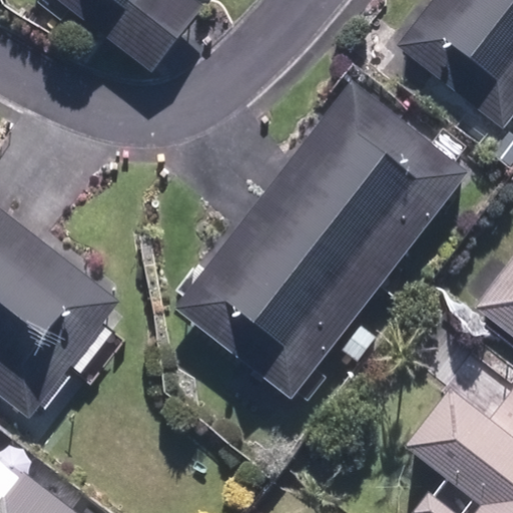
[(194,0),(54,0),(158,77),(208,10),(194,0)]
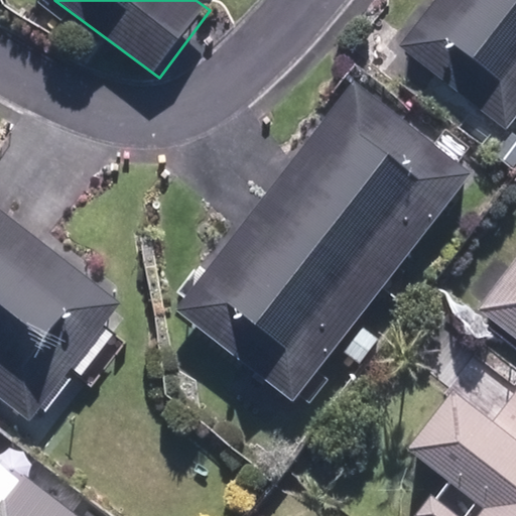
[(515,112),(515,0),(434,0),(394,51),(498,135),(515,112)]
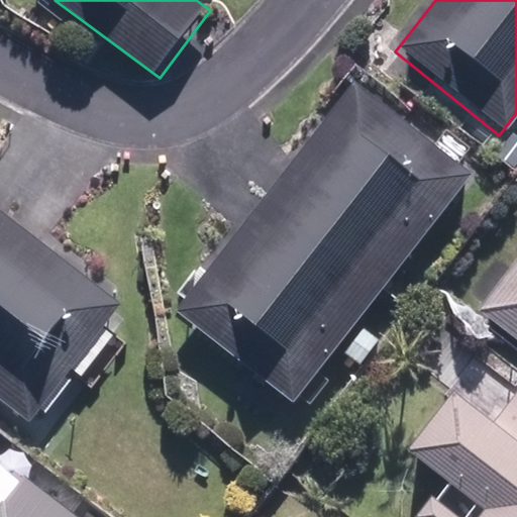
[(469,173),(350,83),(178,310),(296,400),(469,173)]
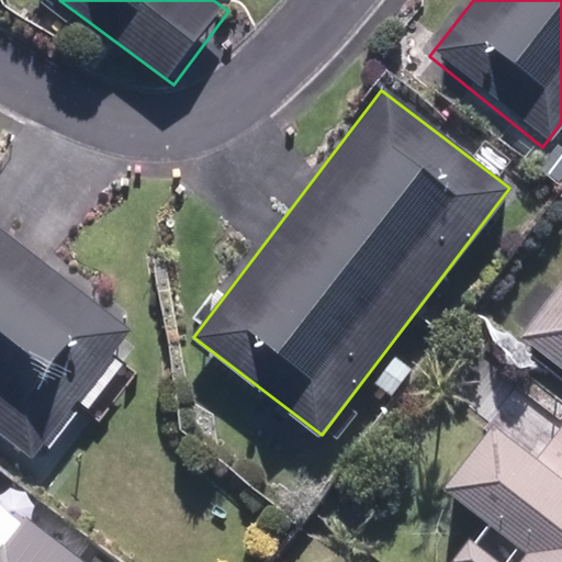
[(123,327),(0,227),(0,439),(20,456),(123,327)]
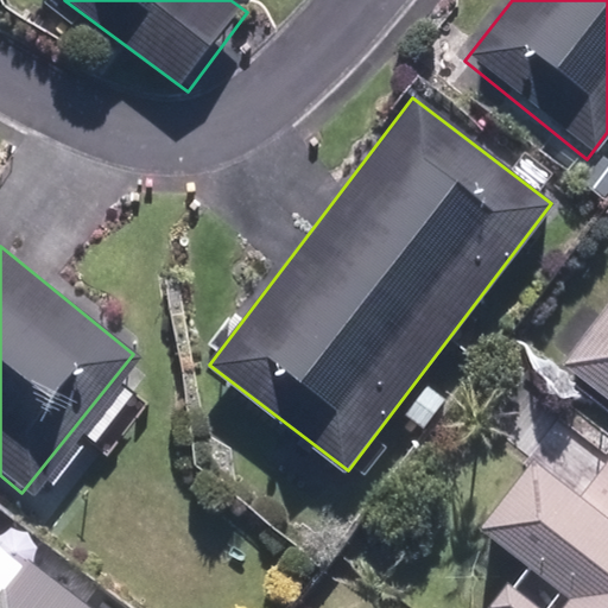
[(607,304),(563,363),(607,398),(607,304)]
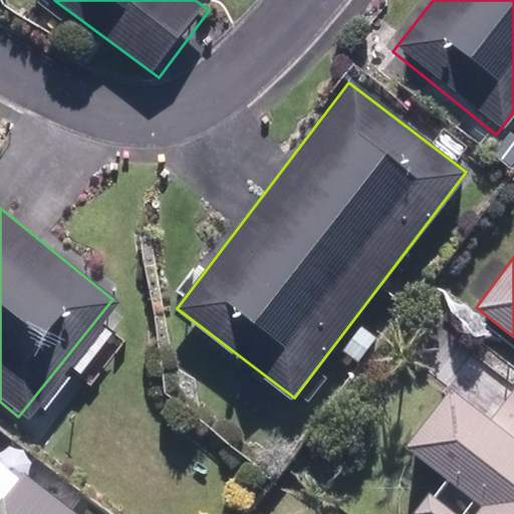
[(403,513),(513,513),(513,386),(510,382),(486,418),(449,393),(410,452),(434,468),(403,513)]
